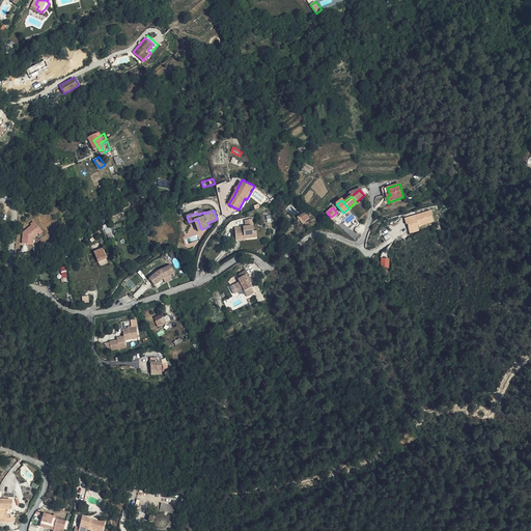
[(430,211),(404,219),(406,224),(408,224),(411,232),(419,230),(418,225),(434,221),(430,211)]
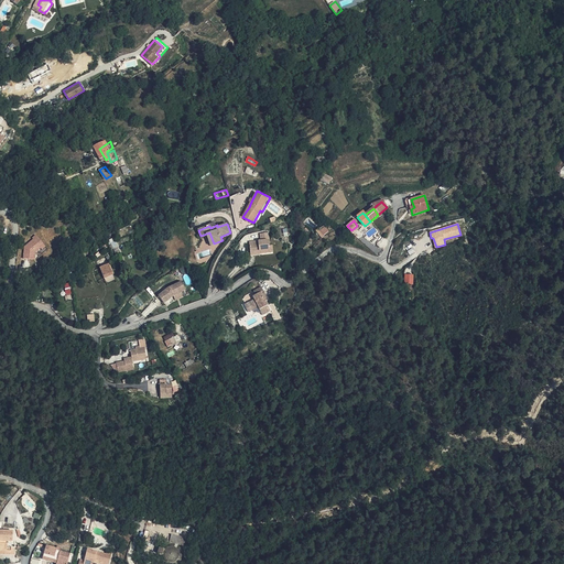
[(328,226),(323,230),(327,236),(333,230),(328,226)]
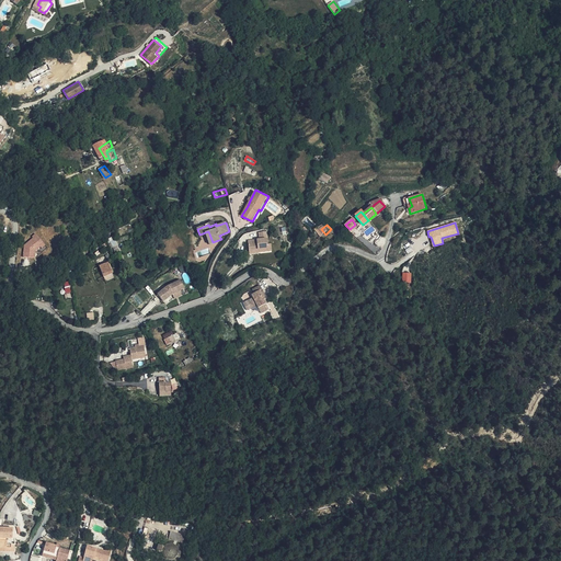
[(208,231),(199,235),(199,237),(206,233),(209,243),(213,242),(208,231)]
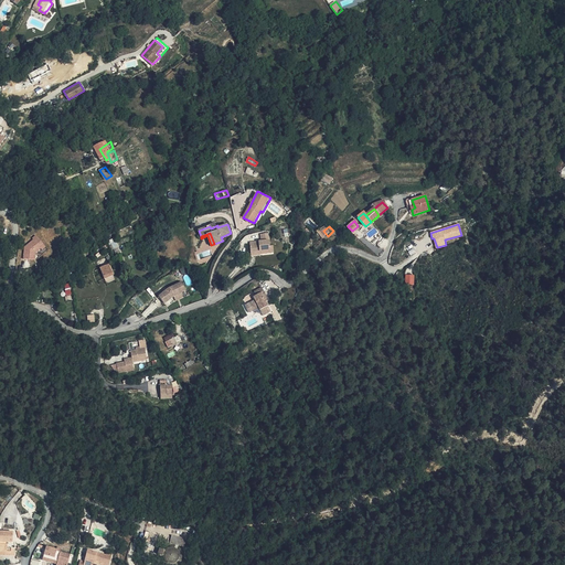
[(25,246),(24,258),(35,259),(36,253),(44,246),(36,236),(34,237),(35,238),(25,246)]
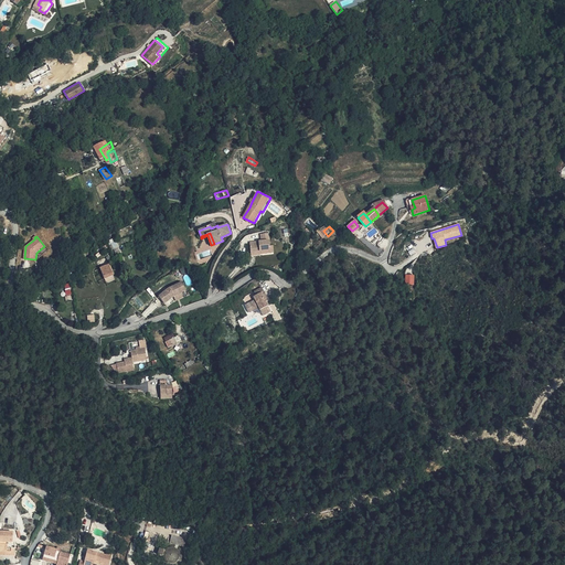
[(265,255),(266,257),(280,257),(280,251),(277,251),(277,237),(267,237),(267,245),(256,245),(257,255),(265,255)]
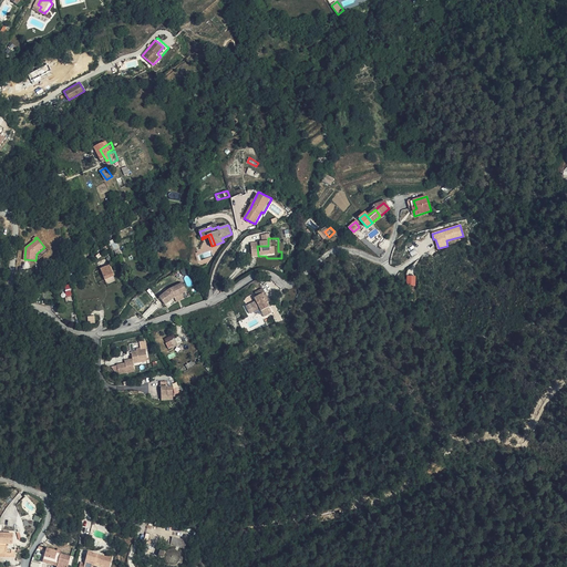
[(110,265),(101,268),(105,279),(114,276),(110,265)]
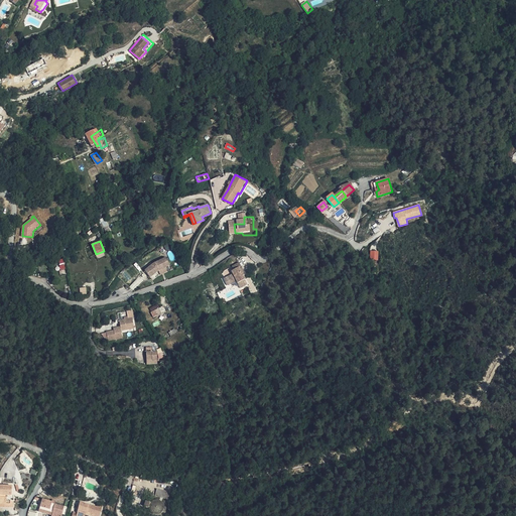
[(166,257),(155,262),(145,270),(150,277),(159,270),(170,267),(166,257)]
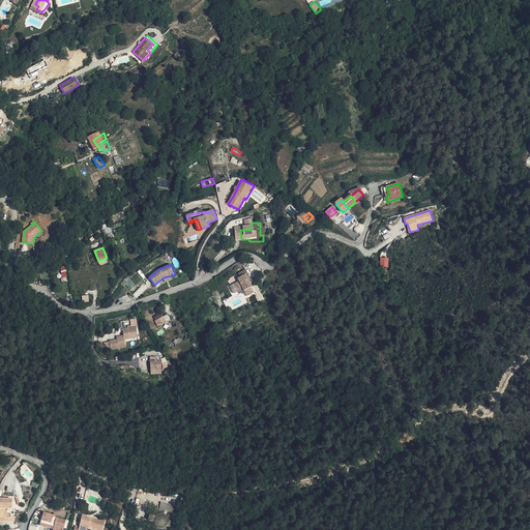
[(253,281),(255,280),(253,274),(245,278),(242,280),(243,283),(234,287),(237,294),(247,289),(252,296),(259,293),(254,284),(253,281)]
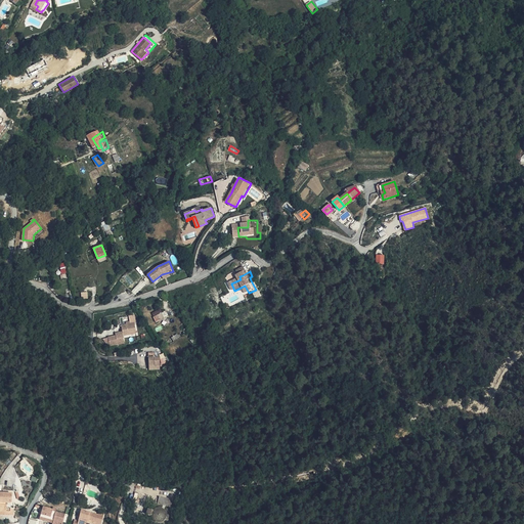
[(170,315),(167,316),(159,319),(158,319),(161,325),(172,320),(170,315)]
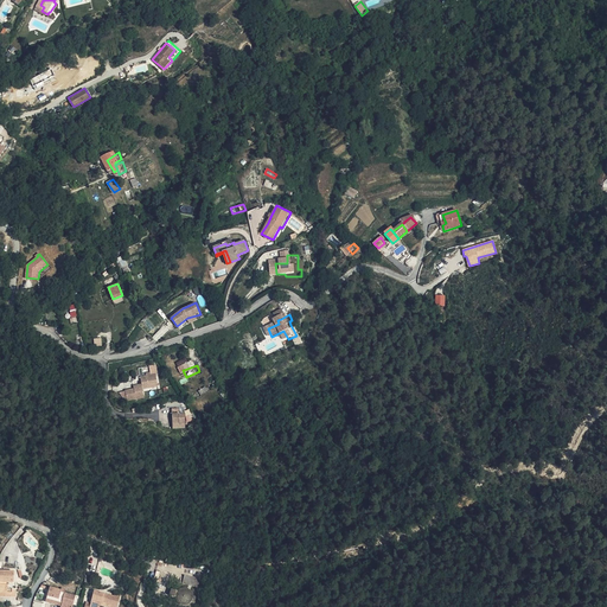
[(157,376),(152,377),(147,378),(141,379),(142,384),(133,385),(134,388),(126,390),(127,400),(145,396),(144,389),(159,387),(157,376)]
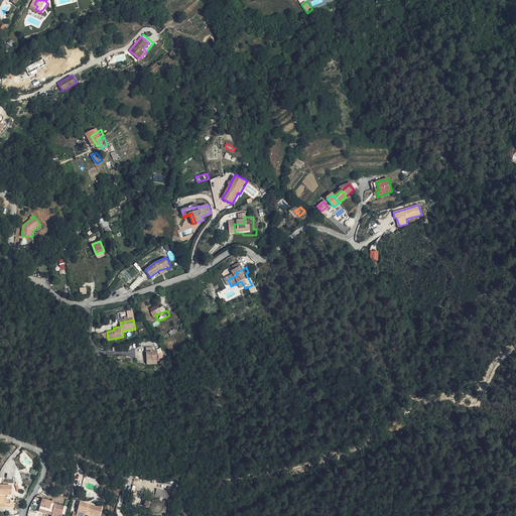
[(152,351),(146,352),(147,364),(158,363),(157,351),(152,352),(152,351)]
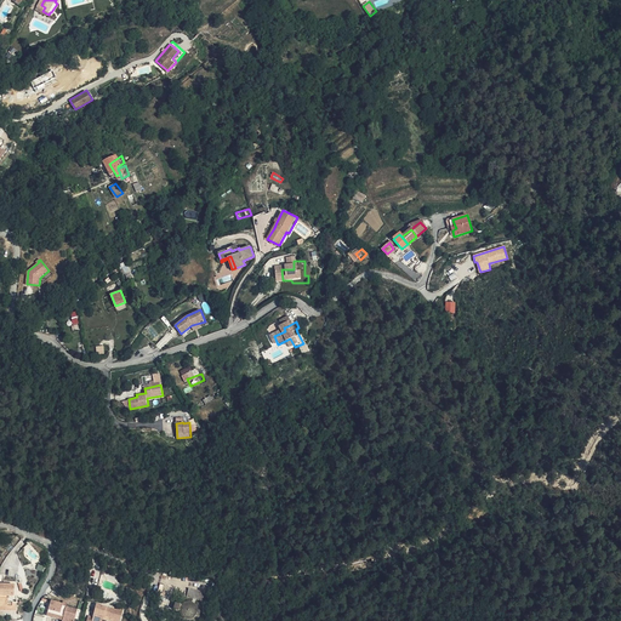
[(13,596),(13,585),(0,585),(0,610),(15,611),(16,596),(13,596)]
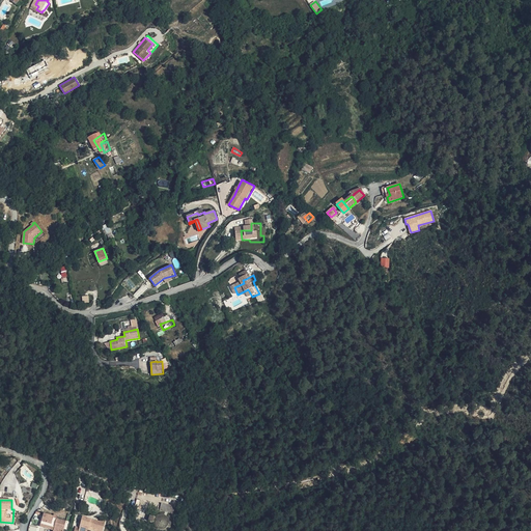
[(157,510),(171,513),(172,507),(159,503),(157,510)]
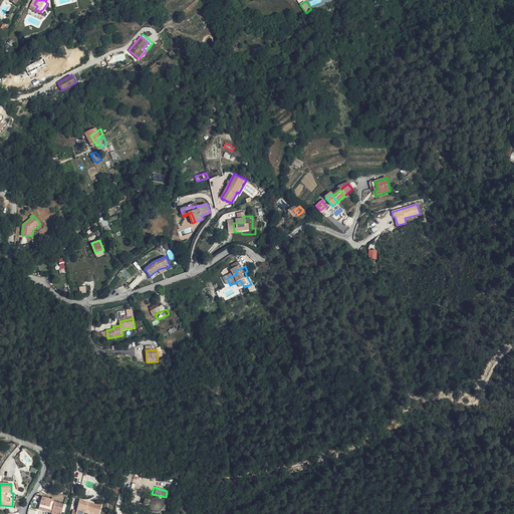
[(60,513),(64,503),(55,501),(51,500),(52,498),(42,496),(39,505),(49,508),(49,506),(53,507),(51,511),(51,513),(53,513),(60,513)]
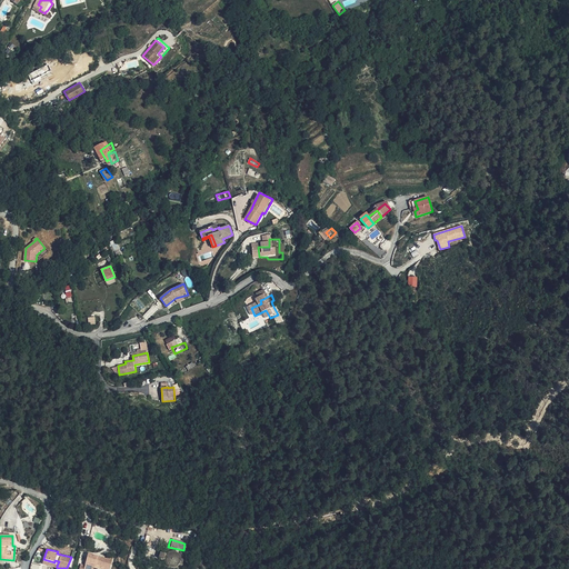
[(80,562),(78,568),(92,568),(95,566),(108,568),(109,568),(113,557),(108,555),(107,558),(88,552),(85,563),(80,562)]
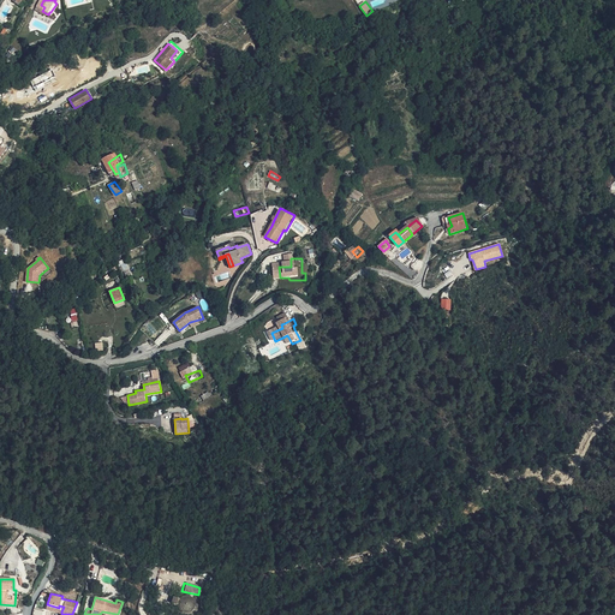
[(178,599),(172,597),(171,604),(177,607),(178,610),(180,613),(184,614),(187,613),(190,611),(192,608),(192,604),(191,602),(190,598),(186,597),(183,597),(178,599)]
